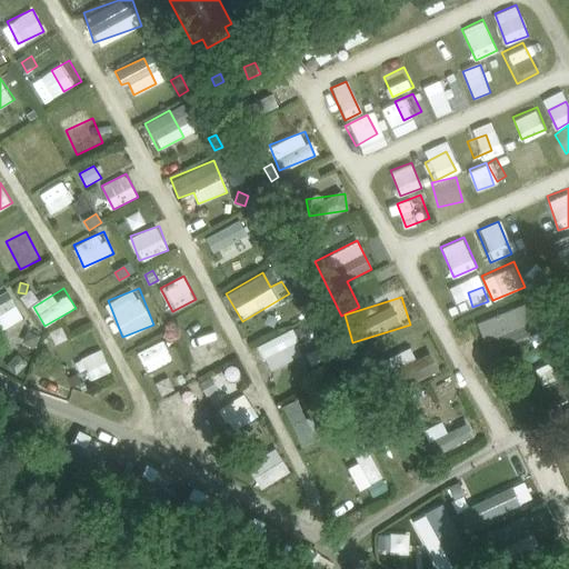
[(0,330),(25,316),(17,303),(0,313),(0,330)]
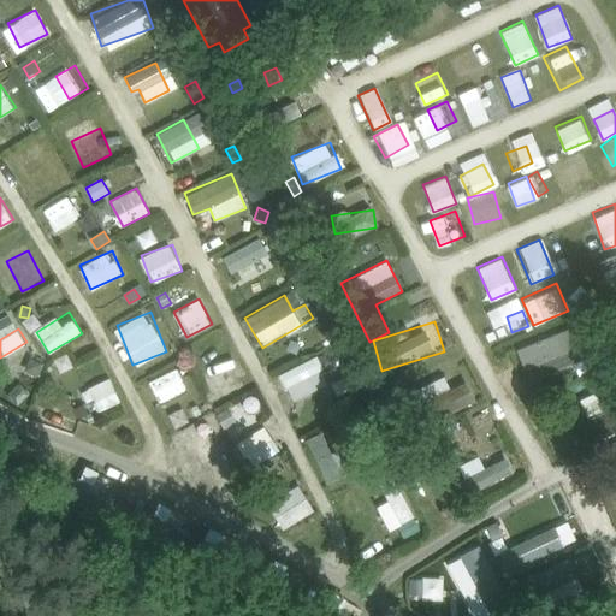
[(519,347),(532,379),(574,362),(561,330),(519,347)]
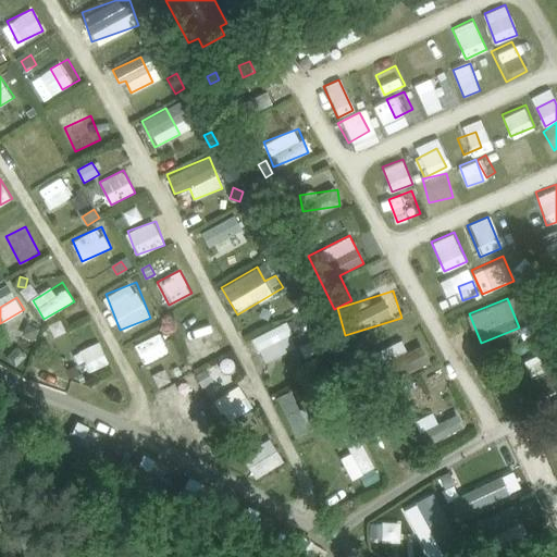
[(201,319),(181,330),(199,362),(219,350),(201,319)]
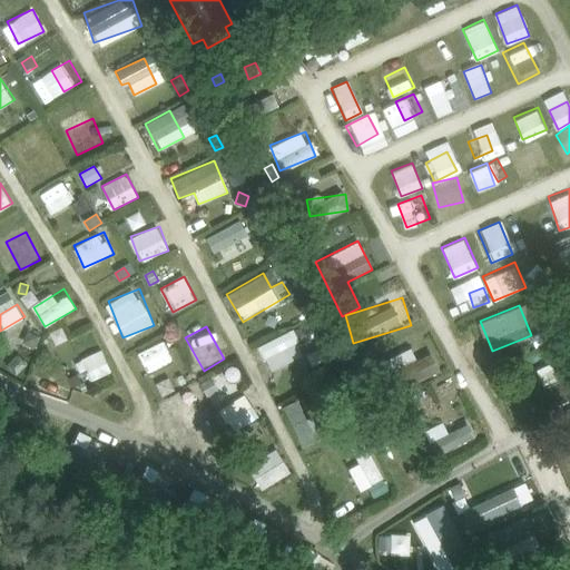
[(256,346),(268,371),(304,354),(292,328),(256,346)]
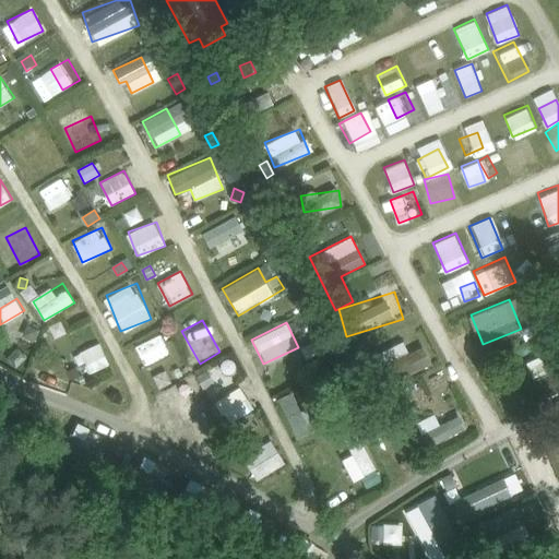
[(28,325),(22,339),(34,344),(39,330),(28,325)]
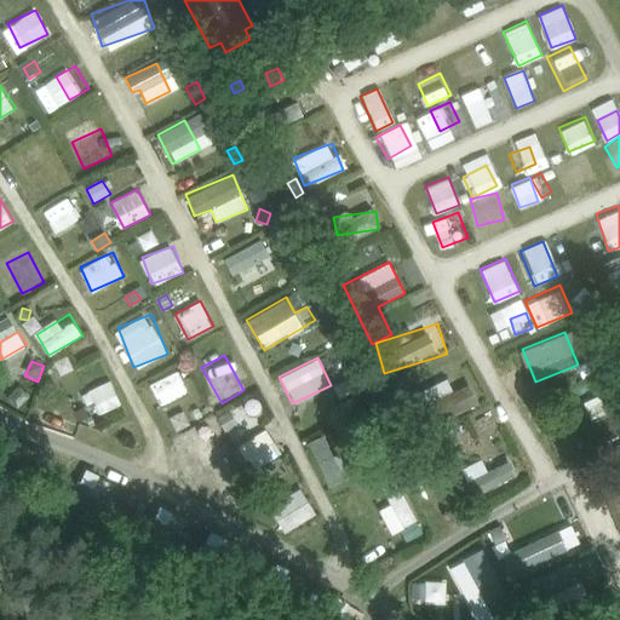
[(162,408),(190,394),(177,369),(149,384),(162,408)]
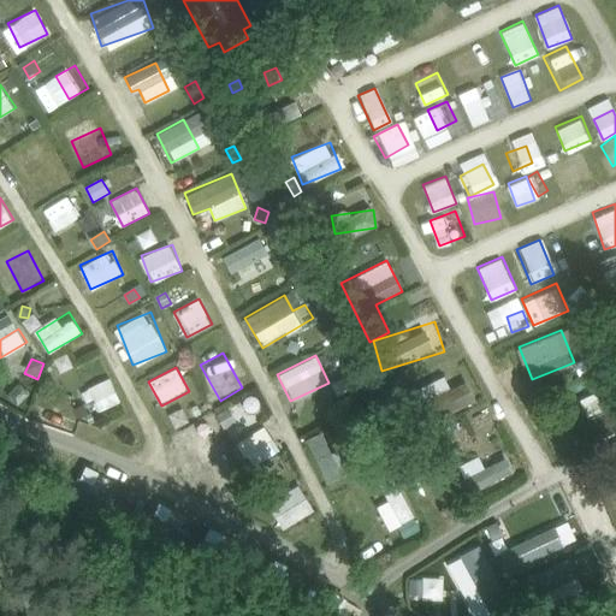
[(420,396),(448,390),(445,379),(418,386),(420,396)]
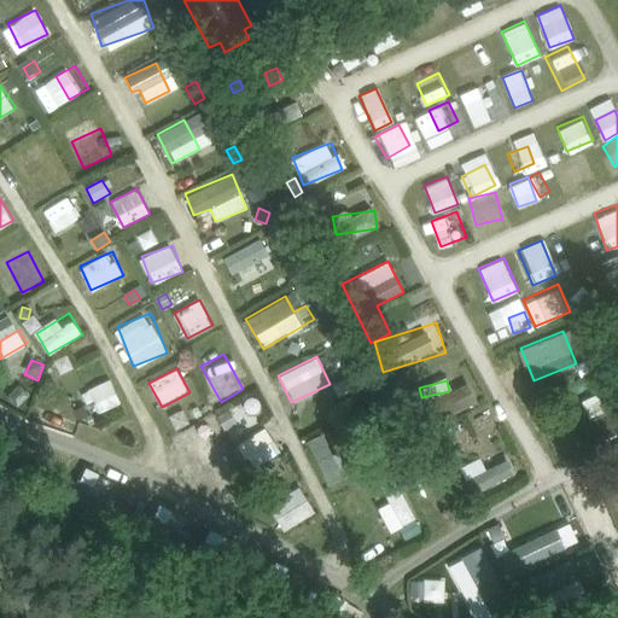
[(256,392),(240,400),(248,414),(263,406),(256,392)]
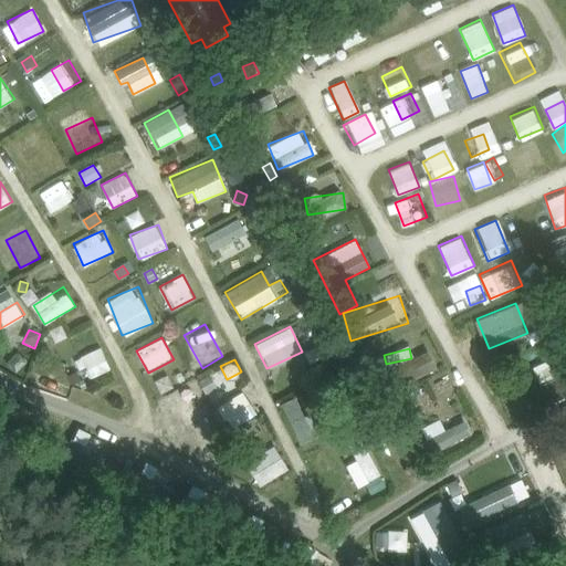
[(410,362),(388,366),(392,386),(415,381),(410,362)]
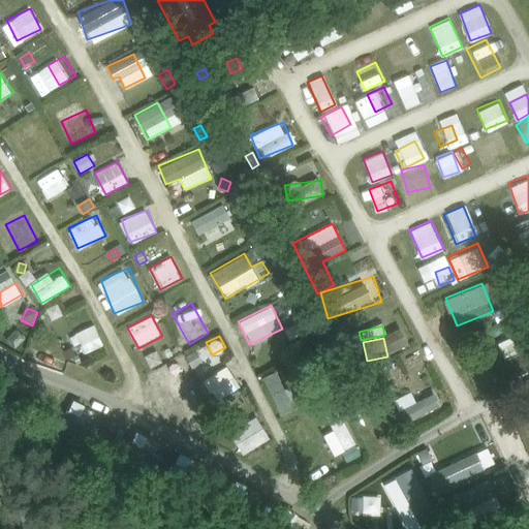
[(71,347),(63,351),(67,361),(75,355),(71,347)]
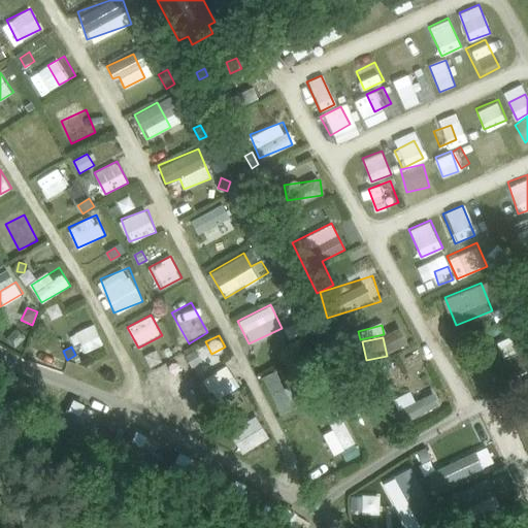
[(168,348),(164,350),(167,358),(172,356),(168,348)]
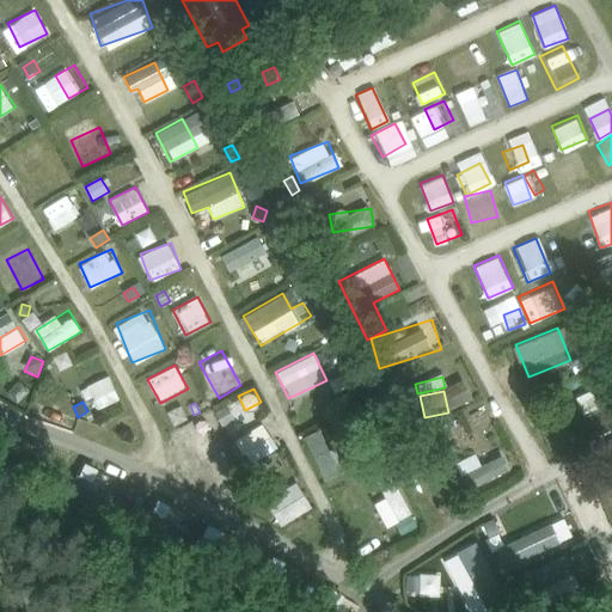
[(215,412),(221,424),(222,427),(234,420),(226,407),(215,412)]
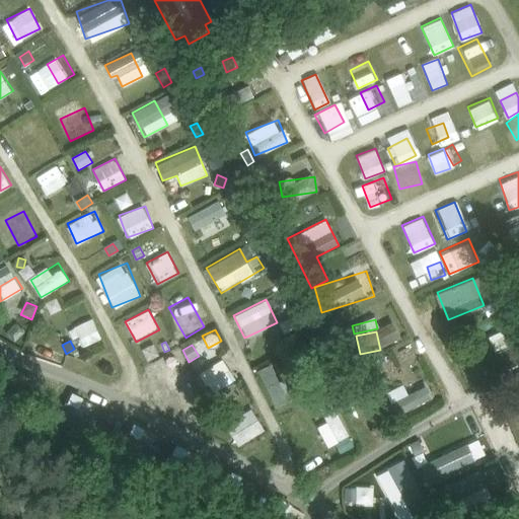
[(351,347),(340,352),(346,362),(356,357),(351,347)]
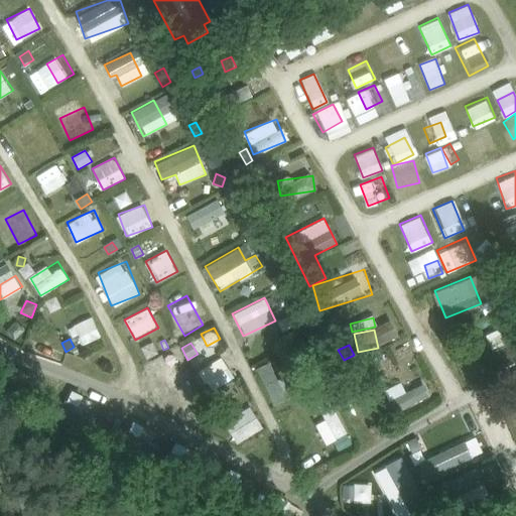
[(479,358),(488,377),(510,367),(502,348),(479,358)]
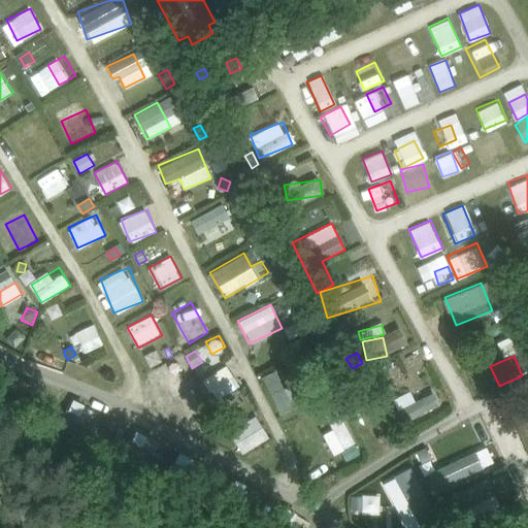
[(226,363),(203,378),(217,399),(239,385),(226,363)]
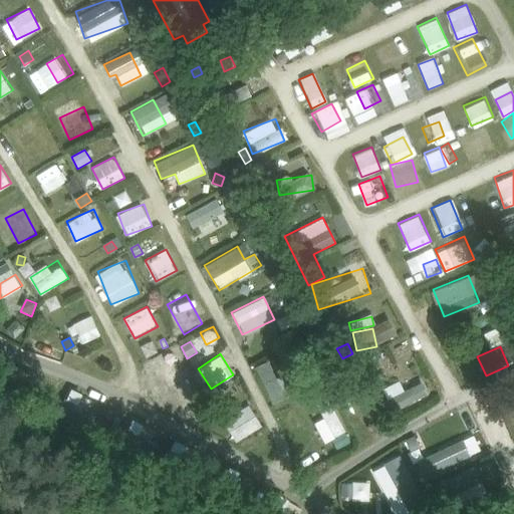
[(160,393),(186,375),(171,354),(146,371),(160,393)]
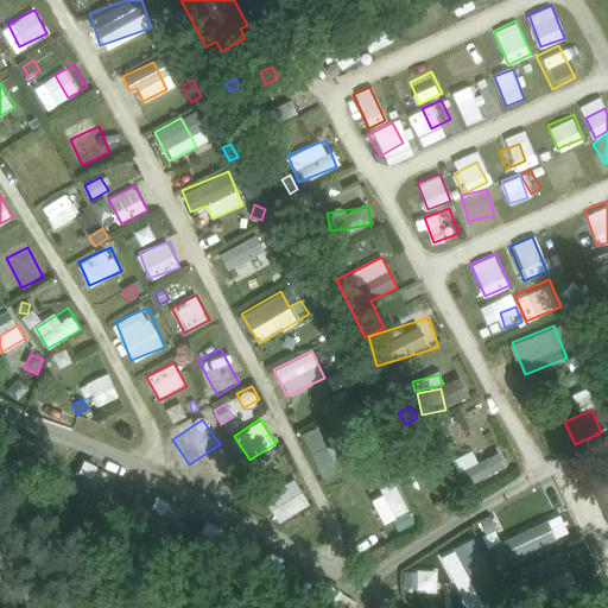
[(434,426),(423,431),(431,447),(442,442),(434,426)]
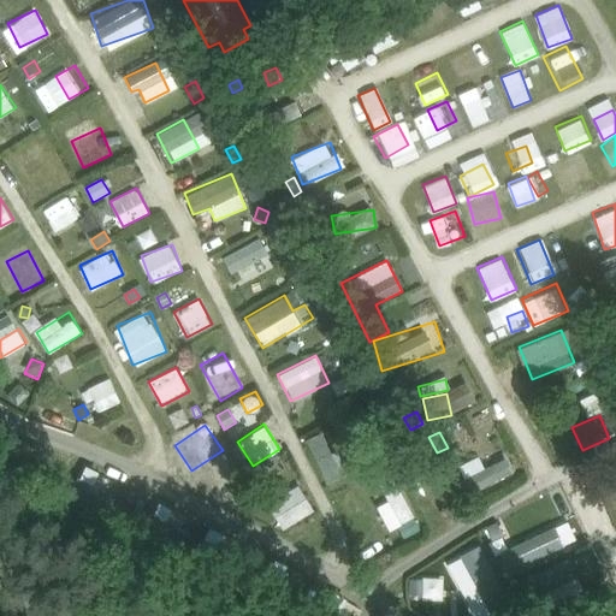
[(456,467),(462,479),(490,466),(483,454),(456,467)]
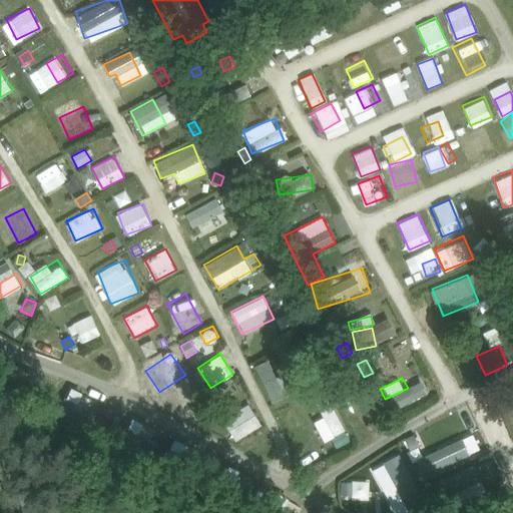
[(193,389),(191,394),(195,400),(204,394),(199,385),(193,389)]
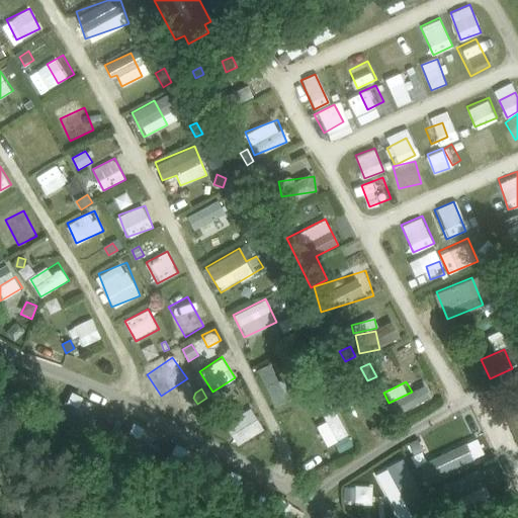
[(395,413),(425,400),(420,390),(390,403),(395,413)]
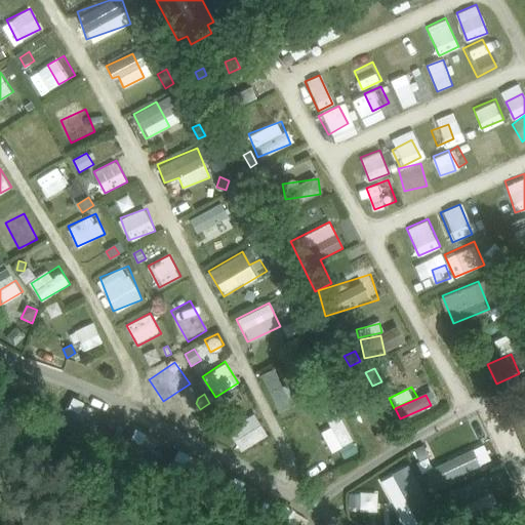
[(335,405),(323,411),(330,427),(321,431),(330,450),(352,440),(335,405)]
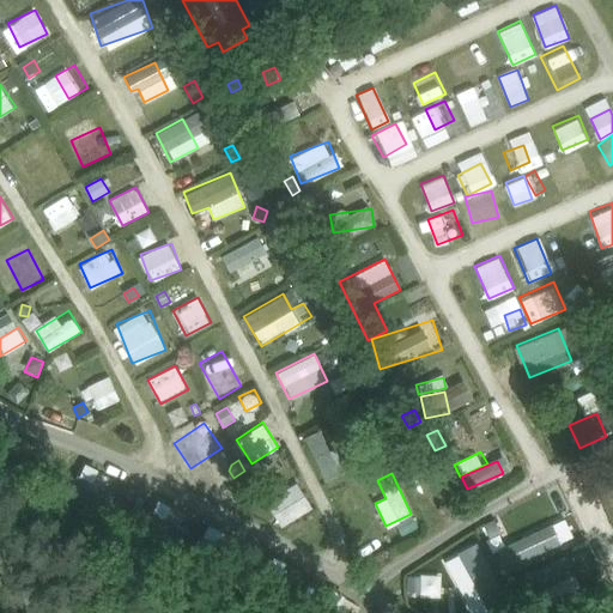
[(265,499),(280,526),(311,508),(296,481),(265,499)]
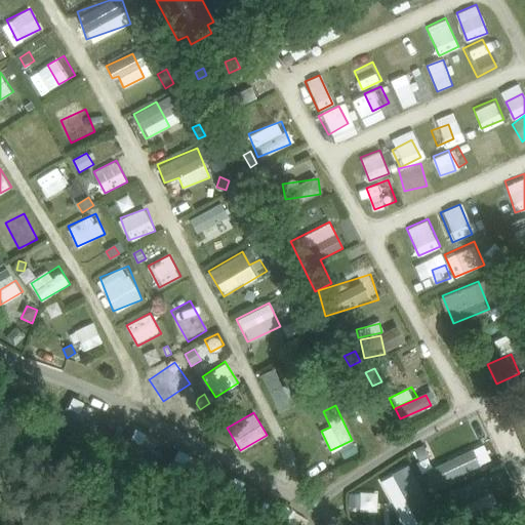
[(353,442),(338,449),(345,459),(358,452),(353,442)]
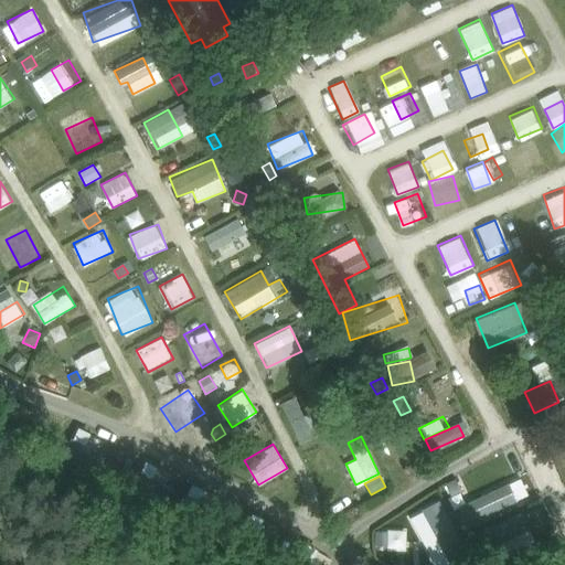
[(446,481),(464,523),(529,496),(520,476),(465,499),(456,477),(446,481)]
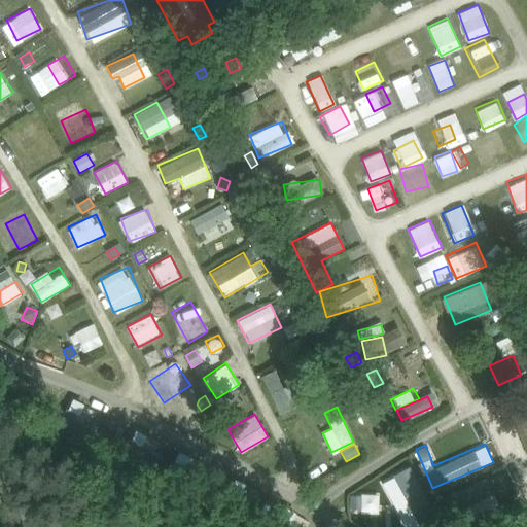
[(381,480),(396,510),(409,502),(414,512),(430,503),(410,464),(381,480)]
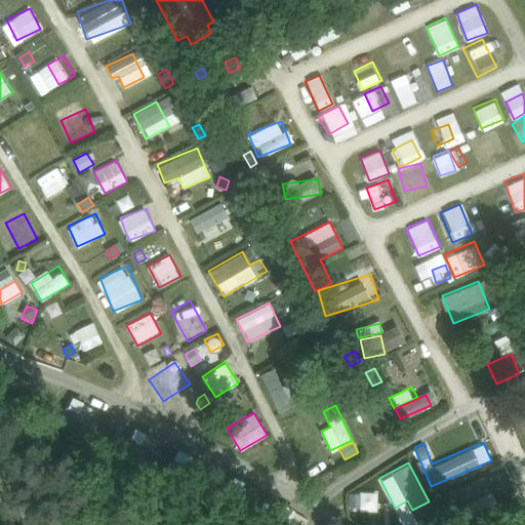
[(492,476),(497,488),(507,484),(501,472),(492,476)]
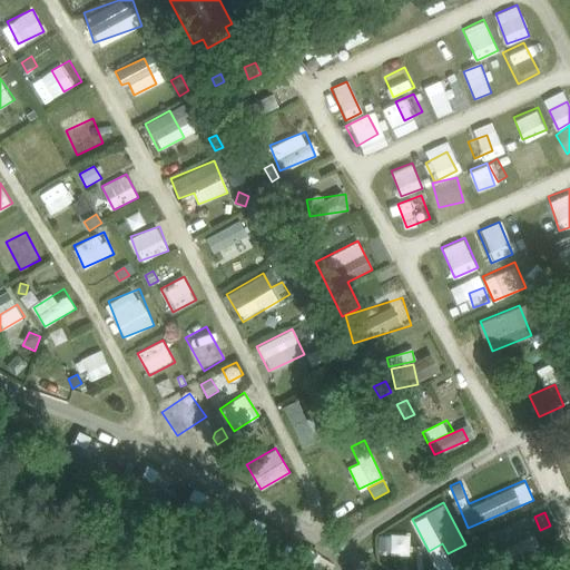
[(491,560),(538,540),(528,517),(481,537),(491,560)]
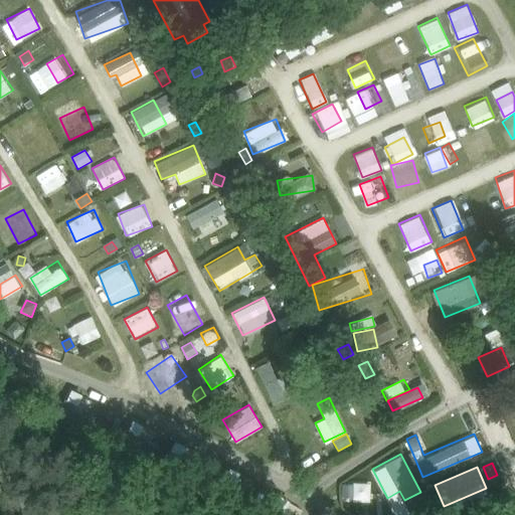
[(354,484),(343,484),(343,498),(354,498),(354,484)]
